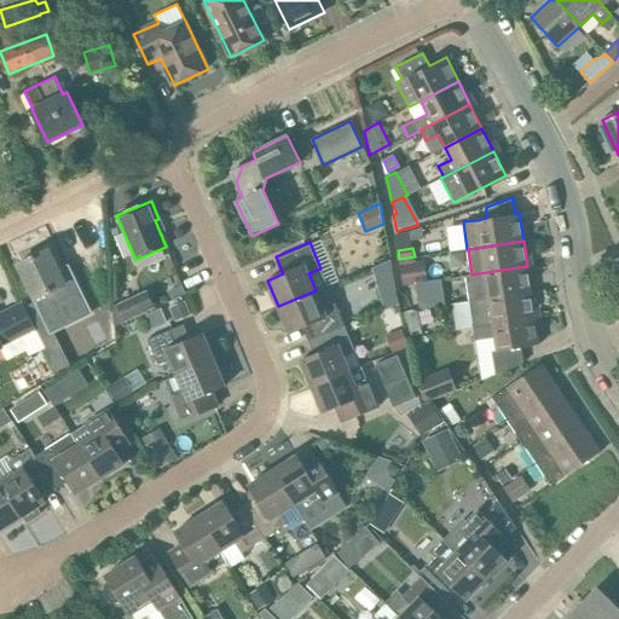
[(47,249),(17,264),(34,299),(48,330),(65,322),(57,305),(82,293),(69,265),(57,270),(47,249)]
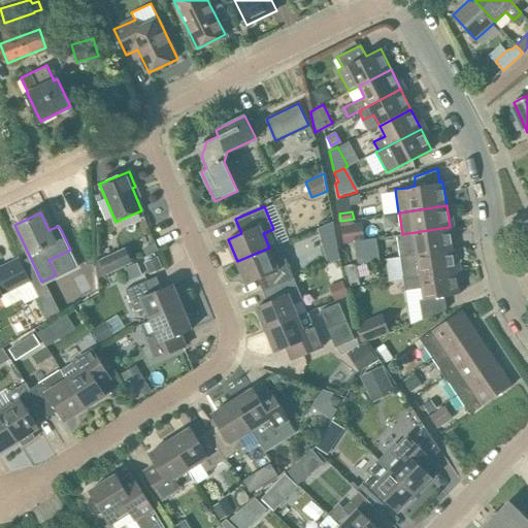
[(352,225),(342,226),(344,242),(354,241),(364,239),(366,239),(363,223),(362,224),(352,225)]
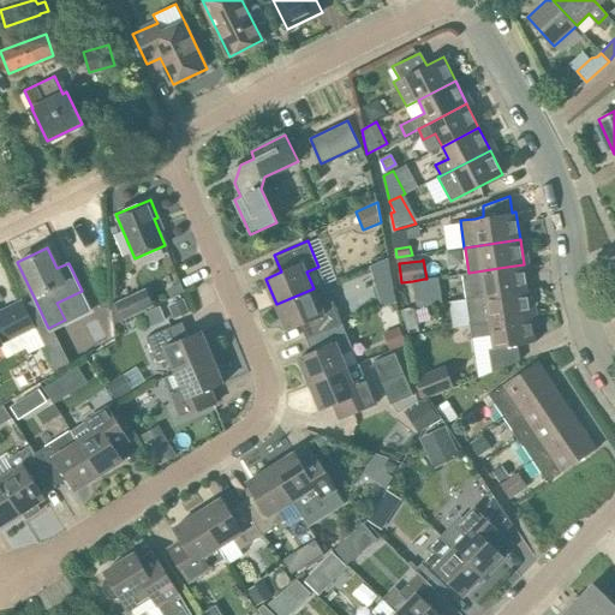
[(524,264),(499,268),(469,273),(464,274),(466,299),(499,294),(527,290),(524,264)]
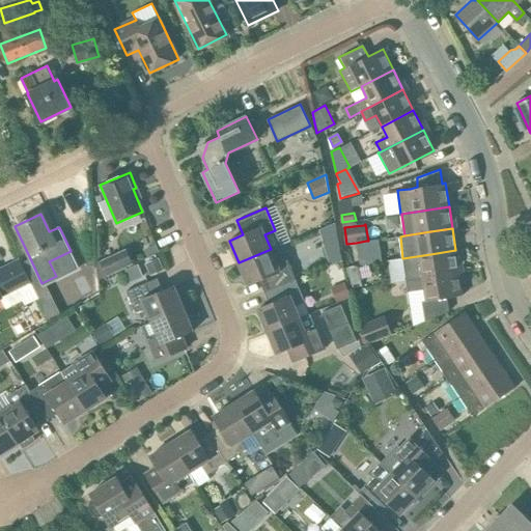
[(370,257),(368,241),(366,241),(356,243),(358,259),(370,257)]
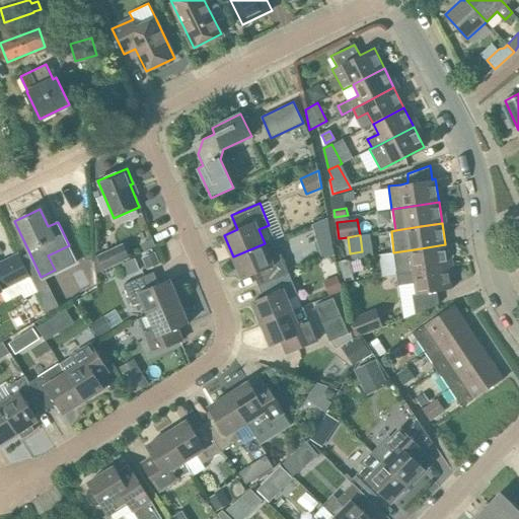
[(152,238),(140,243),(144,250),(155,244),(152,238)]
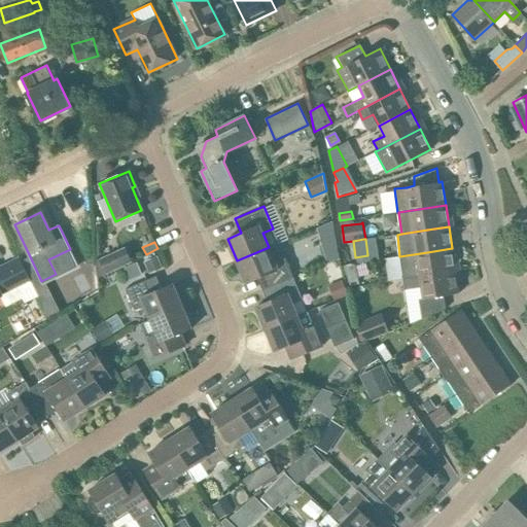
[(338,243),(323,248),(327,262),(339,257),(341,257),(338,243)]
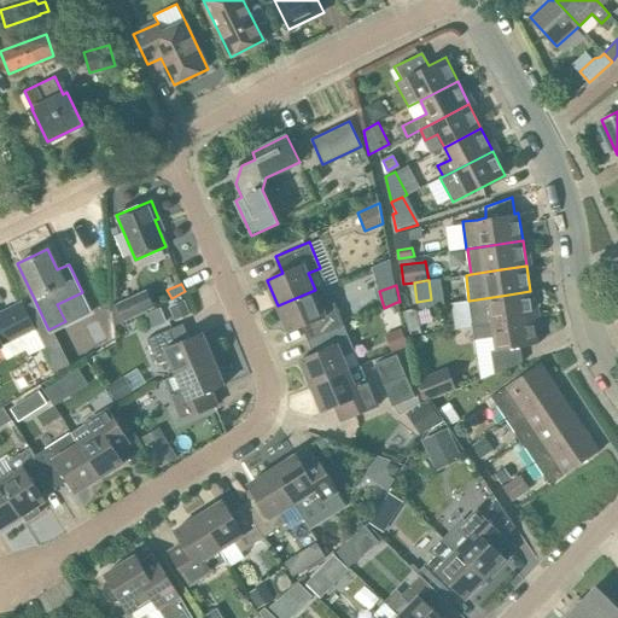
[(147,290),(116,304),(118,309),(114,309),(115,326),(124,321),(124,322),(156,308),(147,290)]
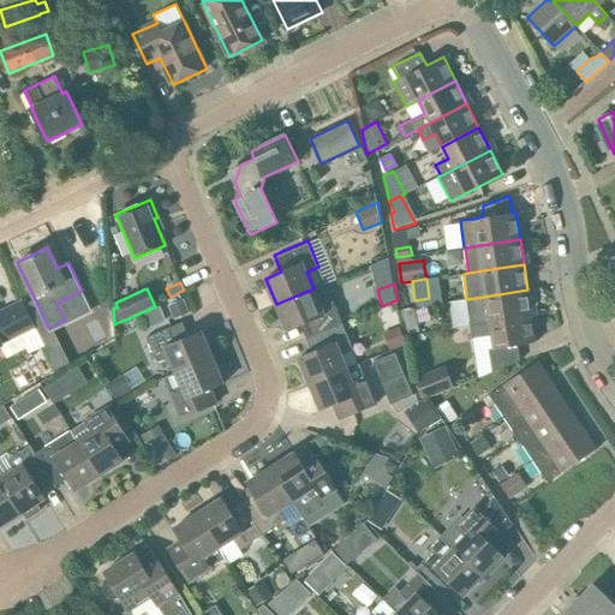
[(310,338),(342,323),(330,297),(318,302),(314,288),(276,304),(287,330),(304,323),(310,338)]
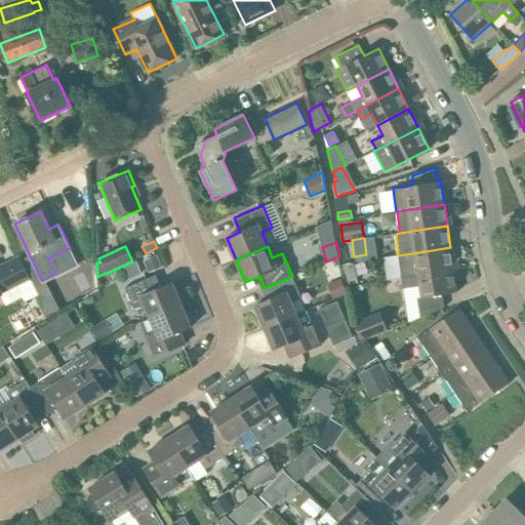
[(450,247),(426,251),(398,255),(401,277),(426,274),(453,269),(450,247)]
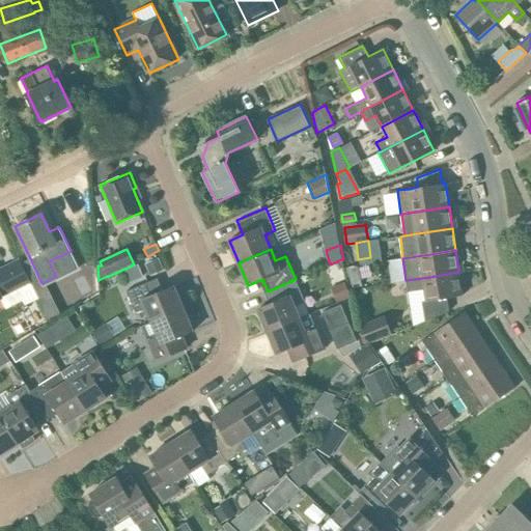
[(0,299),(1,299),(6,309),(23,301),(25,305),(38,298),(30,282),(24,270),(25,269),(21,259),(19,259),(19,260),(0,270),(0,299)]
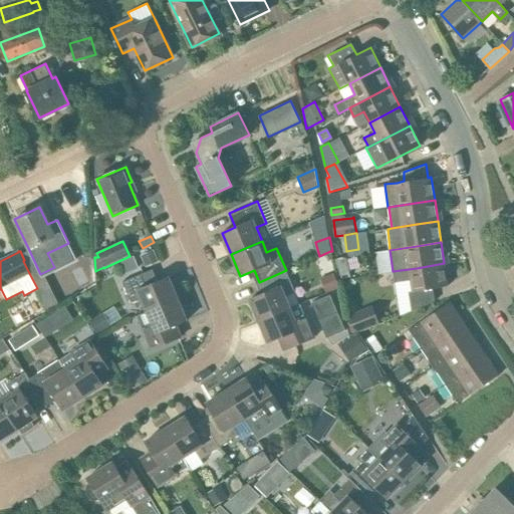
[(153,251),(142,256),(147,267),(158,263),(153,251)]
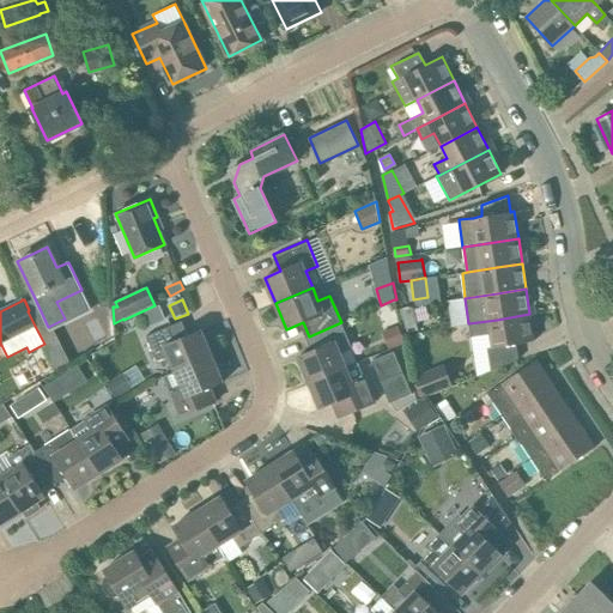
[(159,307),(145,313),(152,326),(165,320),(159,307)]
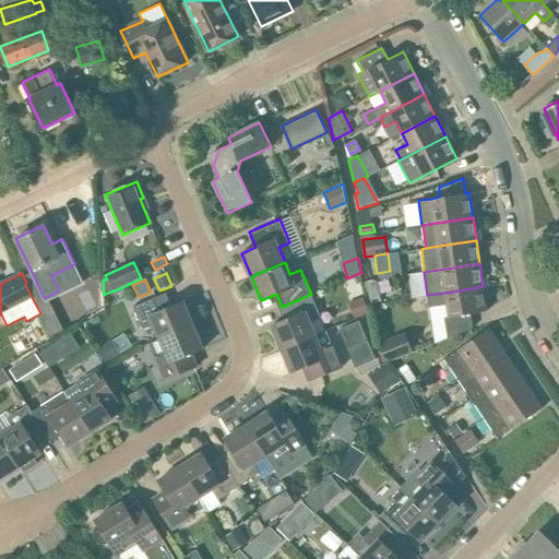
[(365,282),(370,302),(381,299),(376,280),(365,282)]
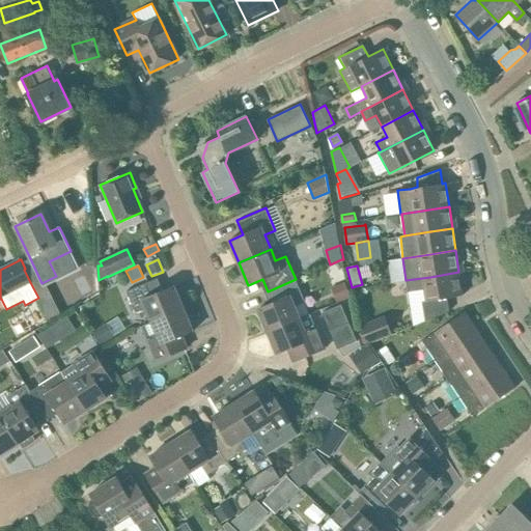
[(430,277),(406,280),(408,292),(409,292),(425,290),(426,301),(447,298),(463,296),(458,272),(430,277)]
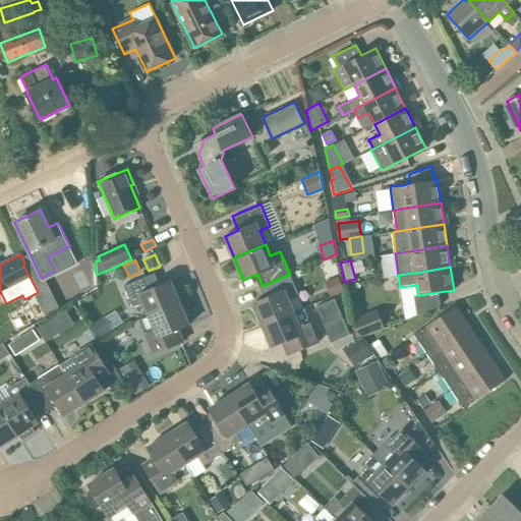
[(155,274),(124,286),(132,305),(142,301),(149,315),(180,302),(171,282),(160,287),(159,286),(155,274)]
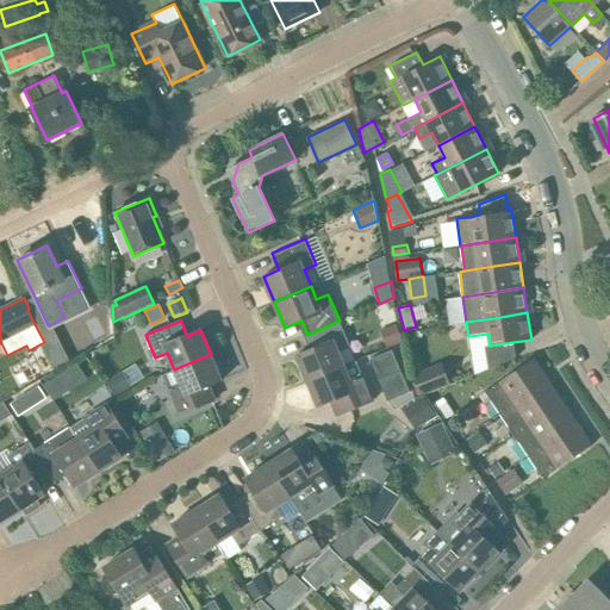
[(307,381),(344,366),(337,349),(349,344),(340,321),(307,335),(313,348),(297,355),(307,381)]
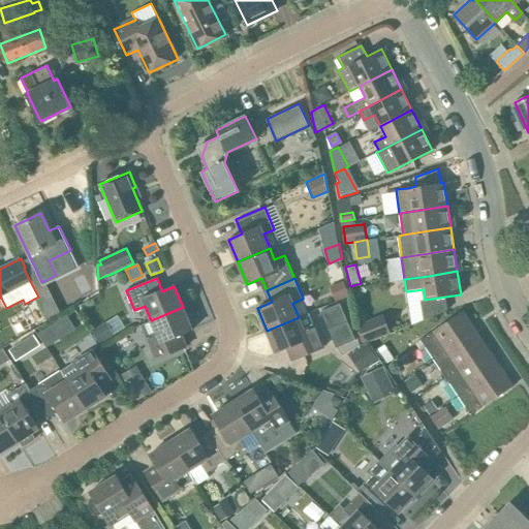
[(329,285),(335,301),(348,294),(342,280),(329,285)]
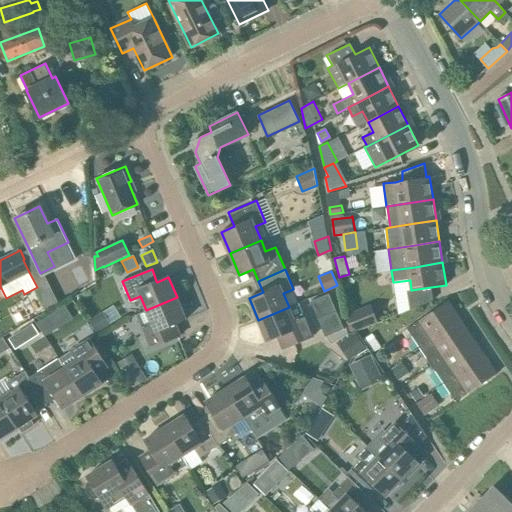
[(330,294),(312,302),(326,336),(344,328),(330,294)]
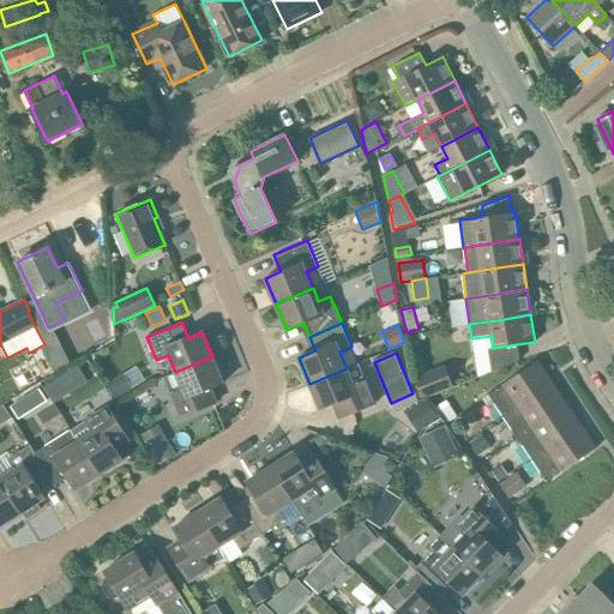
[(175,372),(181,386),(168,391),(179,417),(217,402),(210,387),(223,383),(212,356),(175,372)]
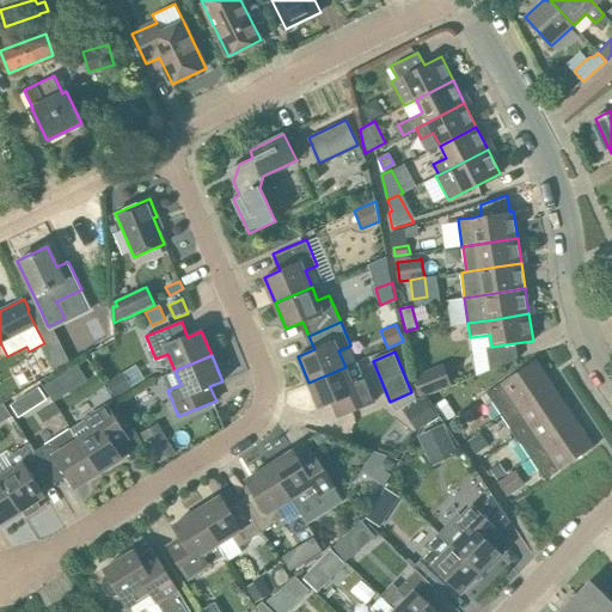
[(536,360),(487,392),(502,414),(550,381),(536,360)]
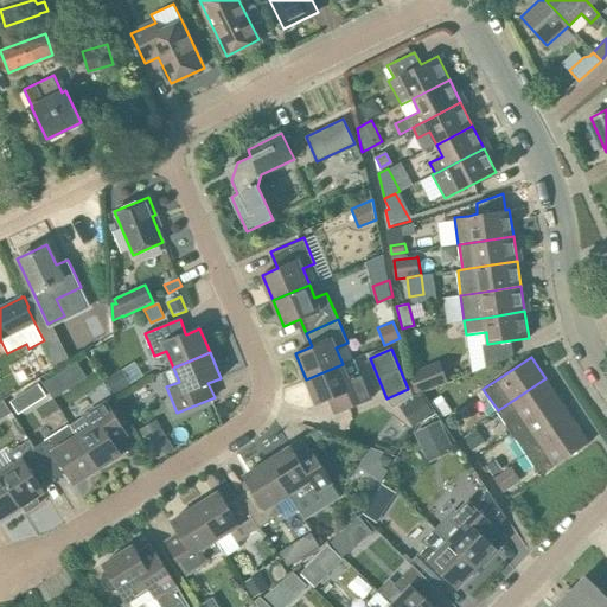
[(343,364),(306,379),(317,404),(330,398),(336,413),(371,398),(355,358),(343,364)]
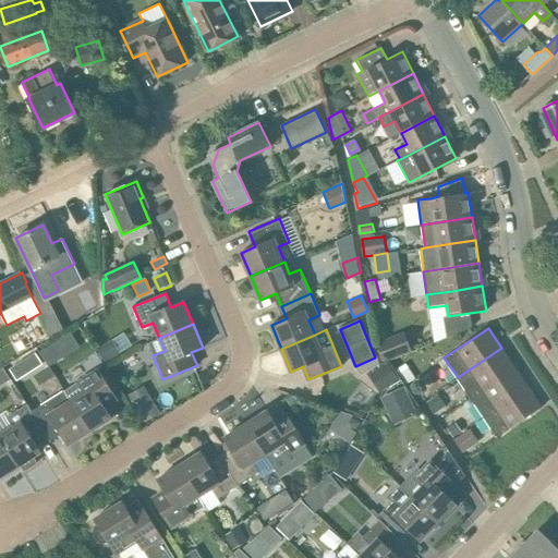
[(404,332),(377,342),(384,361),(411,350),(404,332)]
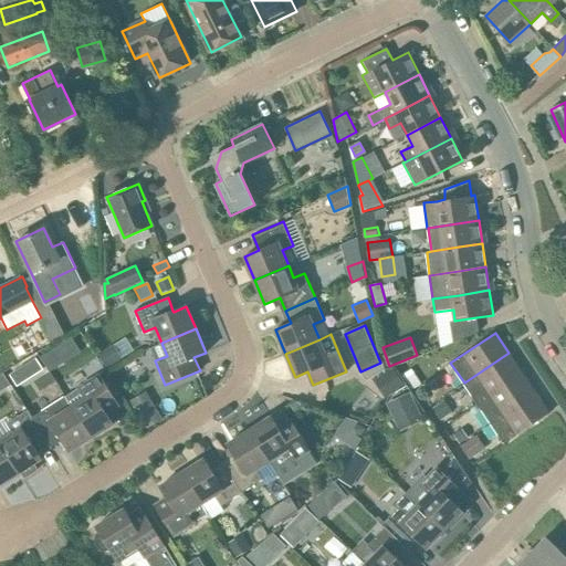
[(114,345),(101,354),(108,366),(122,358),(114,345)]
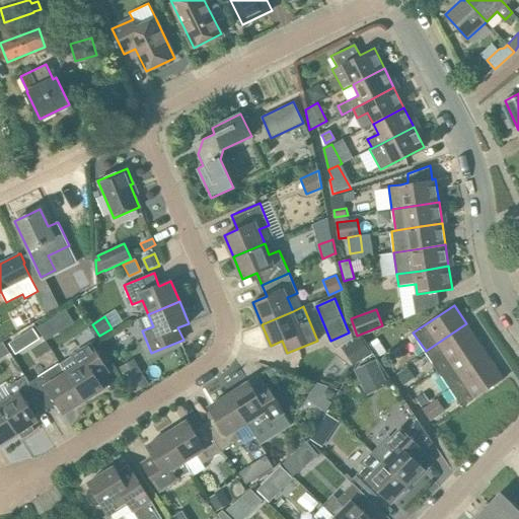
[(38,326),(47,341),(60,331),(52,318),(49,319),(38,326)]
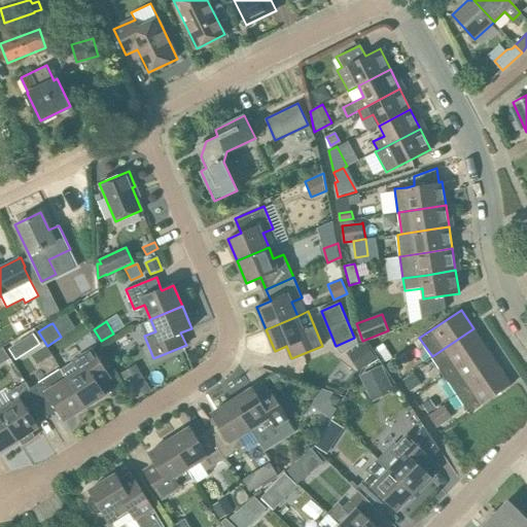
[(473,328),(432,356),(445,376),(487,347),(473,328)]
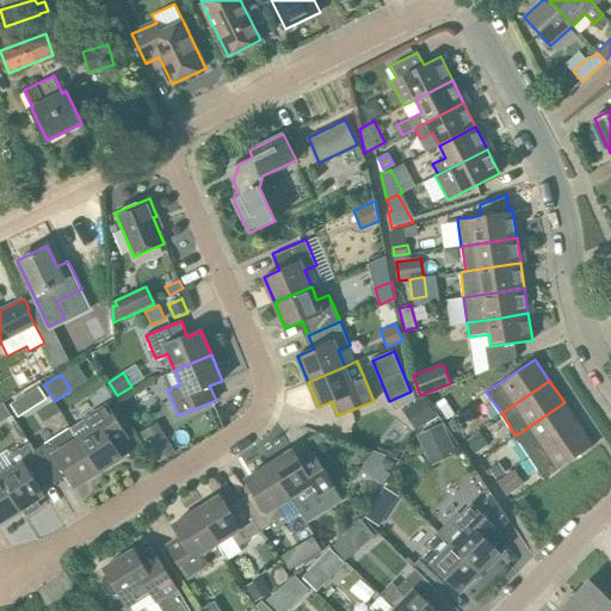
[(23,396),(11,403),(18,415),(30,408),(23,396)]
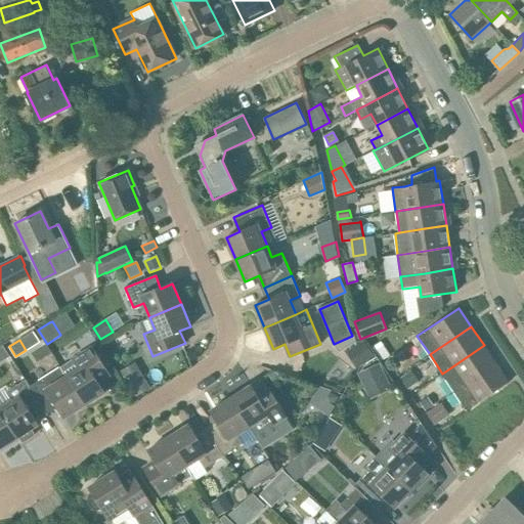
[(364,342),(348,353),(358,369),(370,360),(376,358),(364,342)]
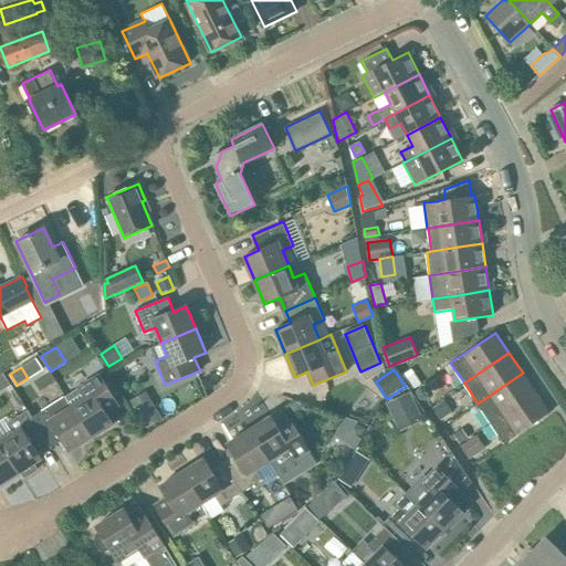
[(412,369),(402,376),(411,389),(412,390),(418,387),(422,384),(412,369)]
